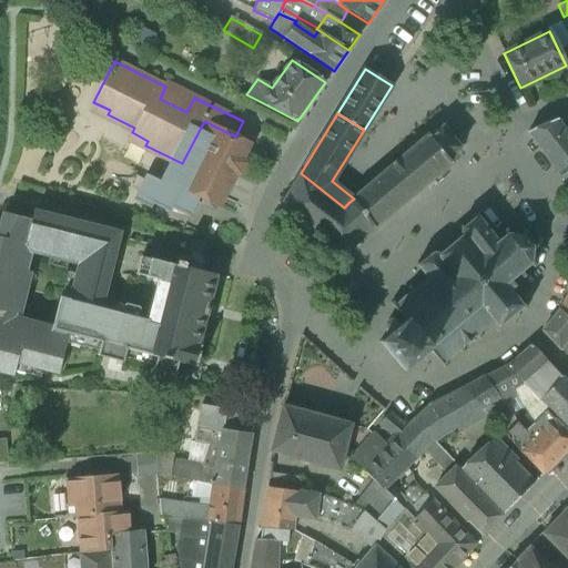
[(235,137),(204,121),(182,163),(172,184),(217,208),(234,175),(239,173),(244,164),(242,159),(250,143),(235,137)]
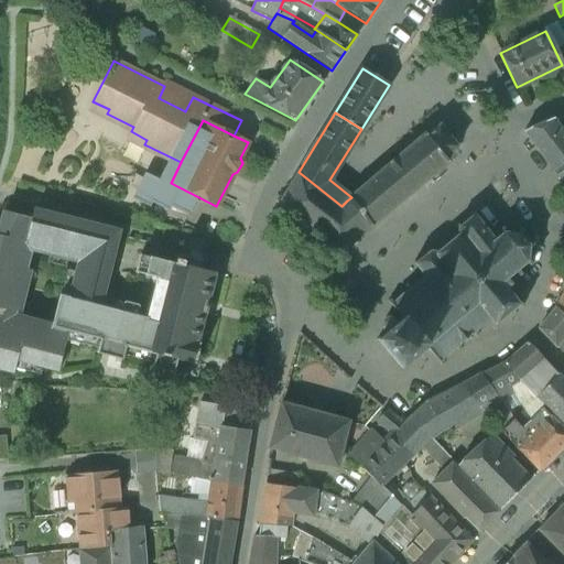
[(563,136),(553,120),(523,132),(553,172),(563,163),(563,136)]
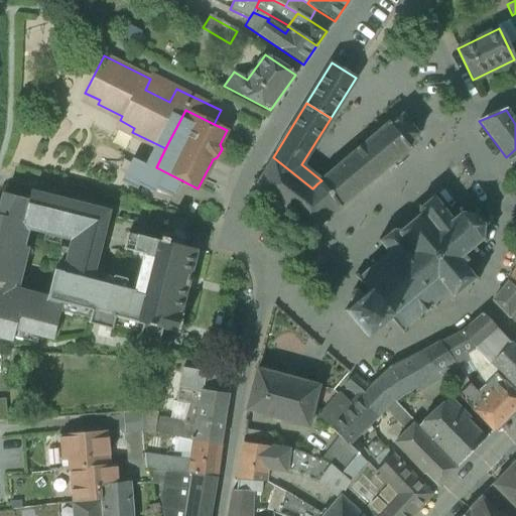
[(321,180),(317,183),(339,209),(410,149),(406,145),(418,135),(402,115),(390,125),(389,124),(321,180)]
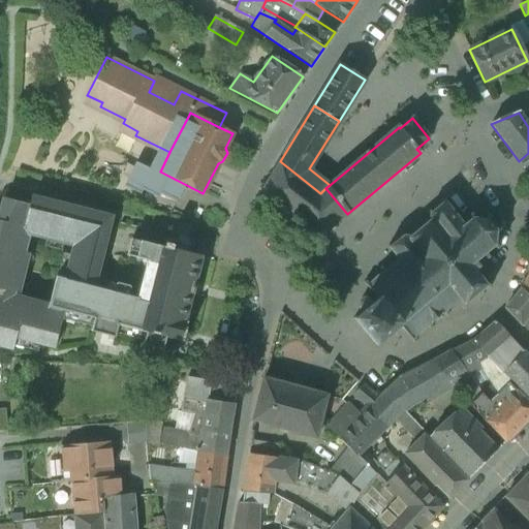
[(528,153),(519,161),(528,173),(528,153)]
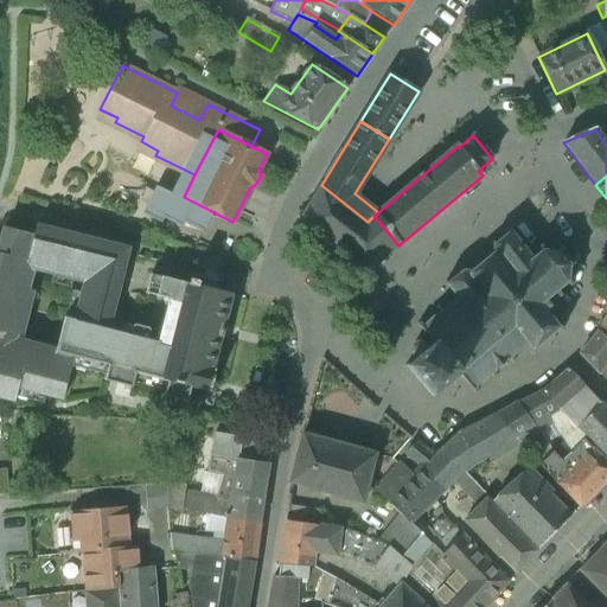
[(368,222),(321,185),(299,222),(365,274),(398,246),(374,216),(368,222)]
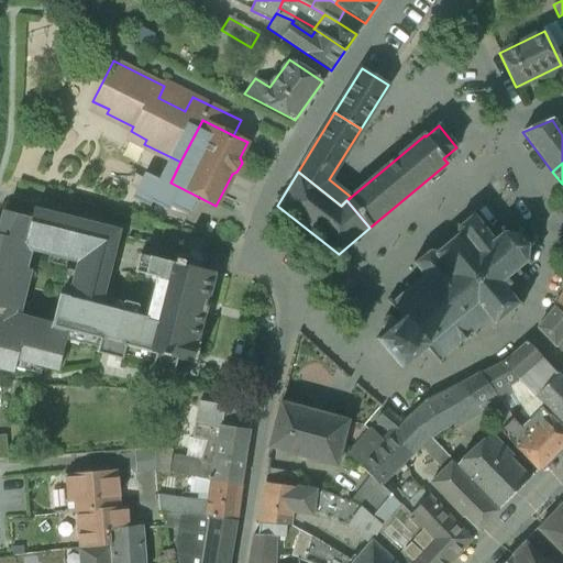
[(59,295),(52,327),(68,332),(66,340),(98,349),(96,353),(122,360),(123,355),(152,363),(151,368),(174,374),(177,360),(189,363),(189,362),(195,364),(200,343),(197,343),(214,274),(184,265),(185,262),(176,260),(175,263),(140,255),(134,273),(156,278),(146,318),(136,315),(139,307),(138,305),(124,301),(122,302),(121,311),(99,306),(118,232),(33,210),(31,218),(24,249),(30,250),(78,262),(70,297),(59,295)]
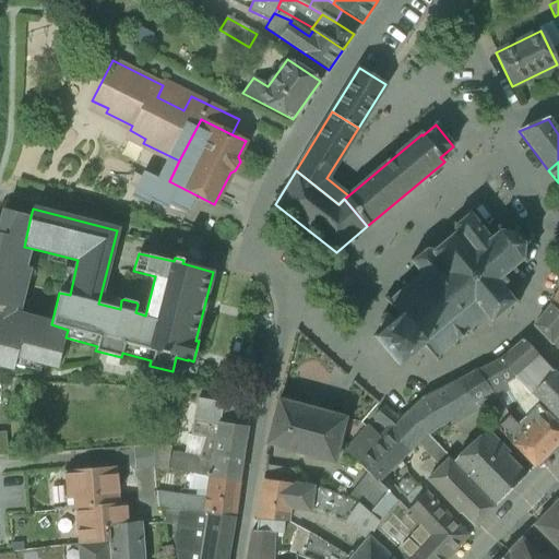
[(24,247),(31,216),(4,210),(0,225),(0,365),(14,369),(16,357),(58,367),(66,337),(68,330),(51,324),(25,318),(23,323),(3,319),(6,309),(14,311),(30,248),(24,247)]
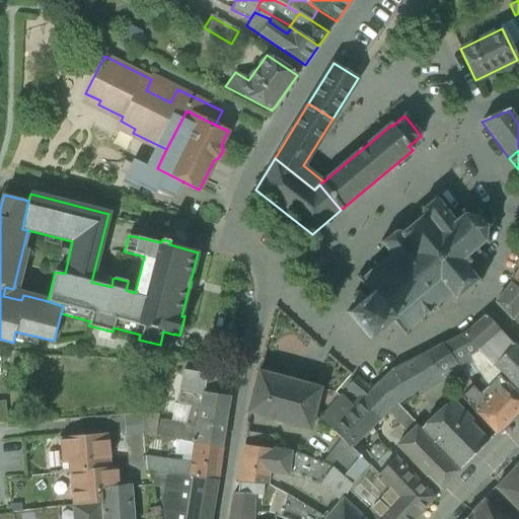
[(433,201),(424,209),(421,207),(420,210),(422,211),(421,218),(402,233),(395,232),(395,231),(392,231),(392,235),(383,242),(381,241),(380,244),(382,244),(391,254),(378,266),(375,263),(373,265),(375,268),(362,279),(360,276),(357,278),(370,293),(364,299),(360,295),(356,294),(353,297),(352,302),(356,305),(346,313),(368,340),(391,319),(406,337),(409,335),(406,331),(420,320),(422,323),(425,321),(422,318),(436,307),(438,310),(440,308),(438,305),(450,294),(453,298),(453,303),(456,303),(456,299),(475,283),(482,283),(482,280),(478,280),(493,268),(479,253),(479,252),(476,248),(484,242),(489,245),(490,242),(485,239),(486,229),(492,227),(491,224),(485,225),(478,218),(480,212),(478,211),(475,216),(465,214),(462,210),(458,211),(451,201),(443,208),(436,199),(436,197),(433,197),(433,201)]
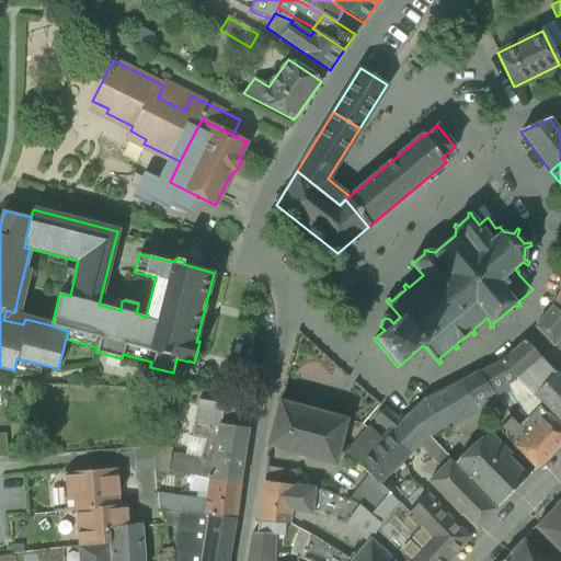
[(560,315),(552,307),(536,328),(560,353),(560,315)]
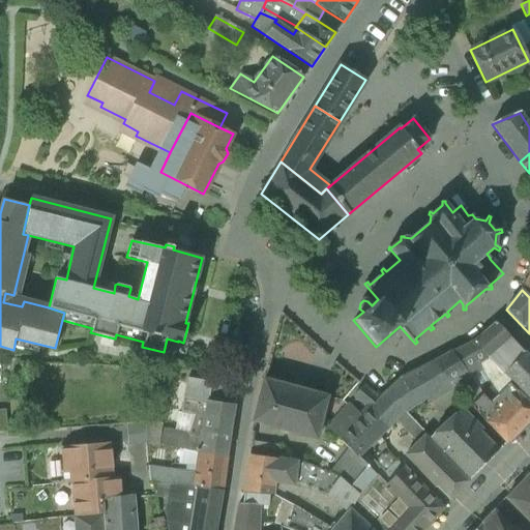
[(496,322),(472,343),(488,359),(511,339),(496,322)]
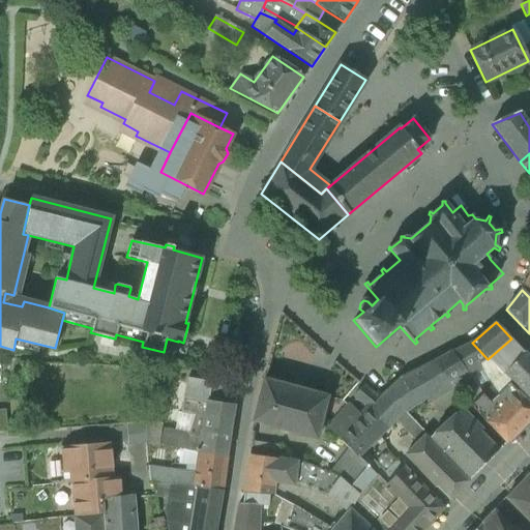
[(488,359),(472,343),(451,353),(466,372),(478,364),(488,359)]
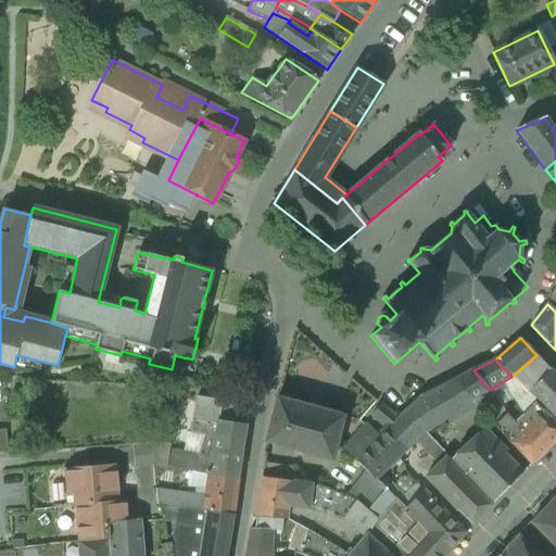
[(489,390),(474,370),(455,379),(472,402),(477,407),(493,395),(489,390)]
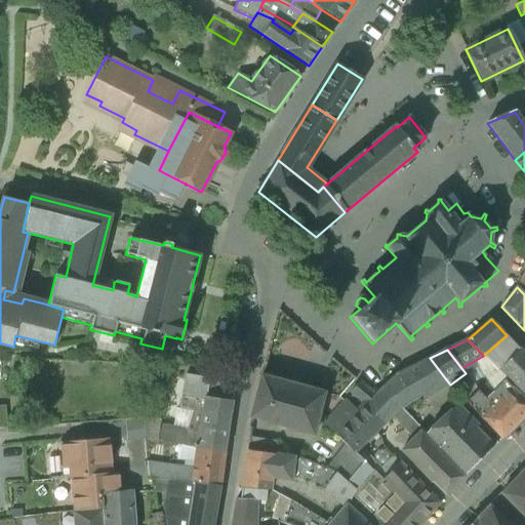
[(524,355),(519,350),(497,370),(502,375),(503,374),(524,396),(524,355)]
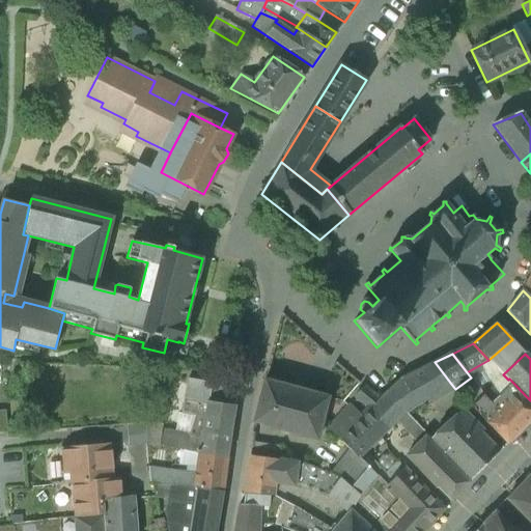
[(503,374),(488,360),(479,365),(497,392),(508,380),(503,374)]
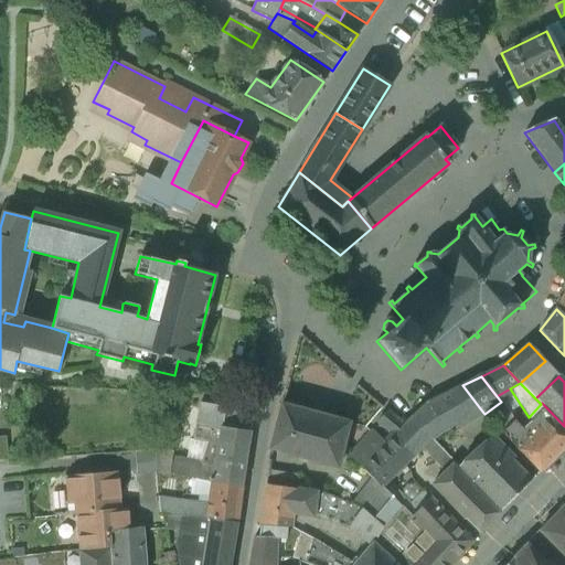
[(462,385),(428,403),(413,418),(432,439),(480,408),(462,385)]
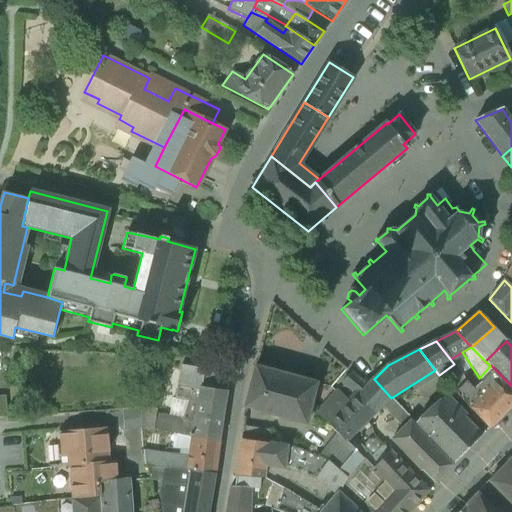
[(454,364),(439,375),(447,385),(461,373),(454,364)]
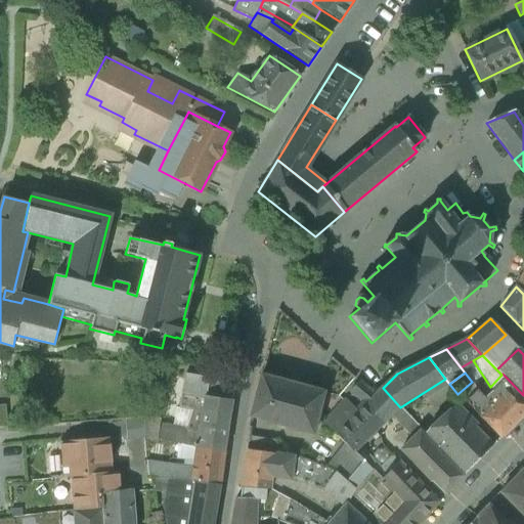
[(237,379),(209,374),(208,379),(205,396),(232,400),(237,379)]
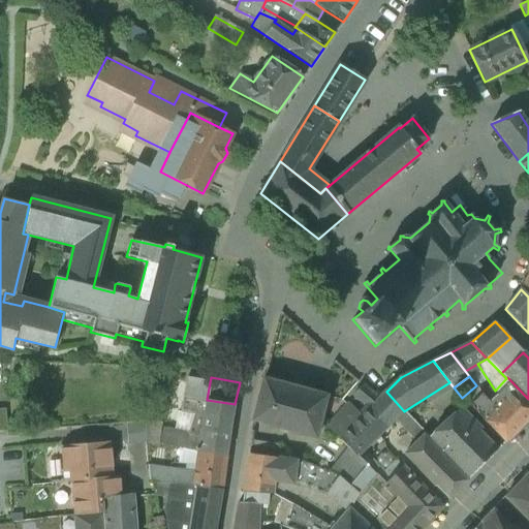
[(210,382),(187,378),(181,412),(195,415),(192,435),(200,437),(207,400),(210,382)]
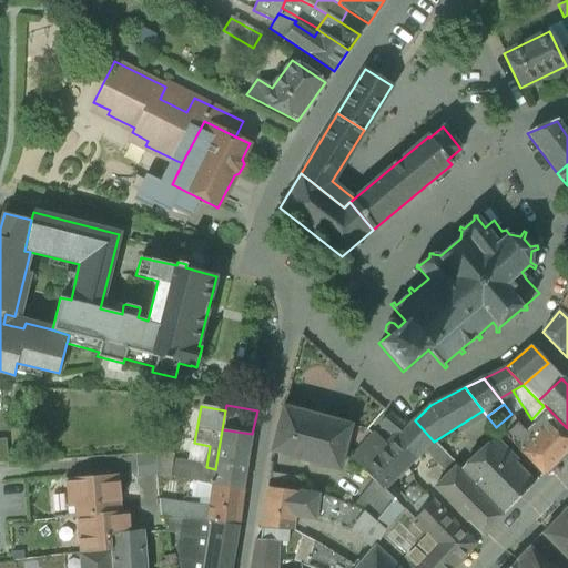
[(351,425),(283,406),(271,452),(340,470),(351,425)]
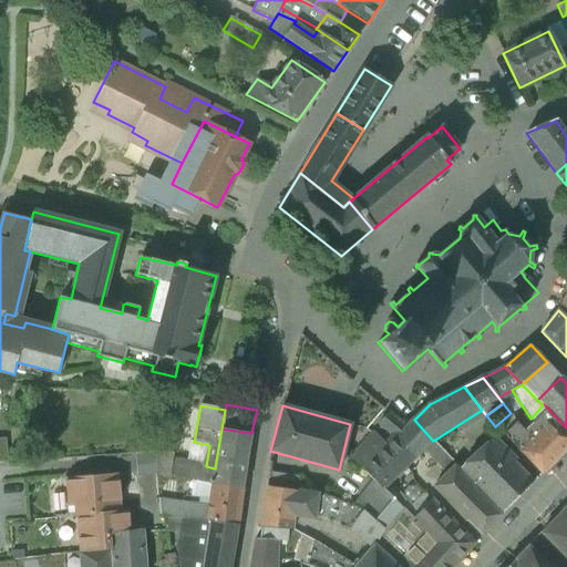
[(566,433),(544,411),(524,431),(515,423),(504,435),(542,474),(566,449),(566,433)]
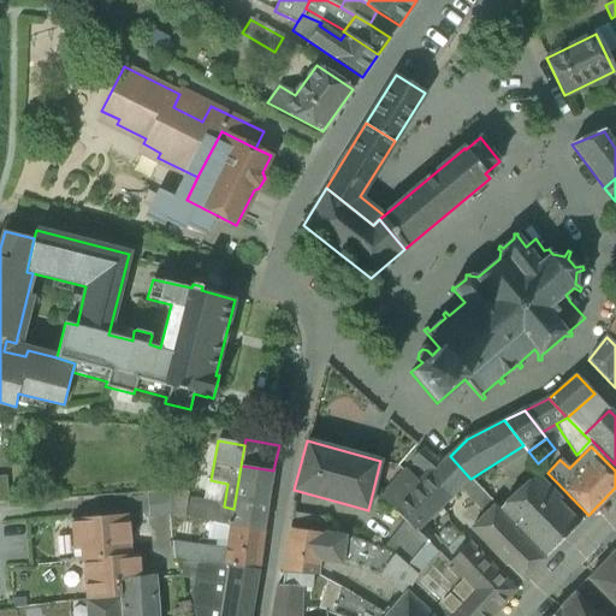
[(471,479),(450,456),(442,463),(422,448),(412,460),(428,475),(428,474),(433,478),(450,497),(471,479)]
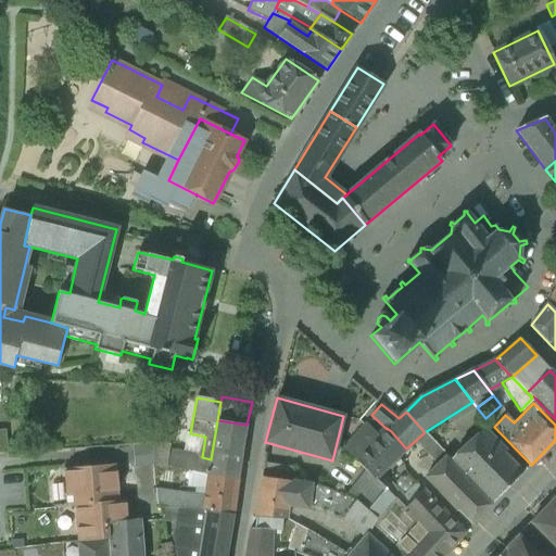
[(247,425),(217,420),(211,459),(207,476),(238,479),(247,425)]
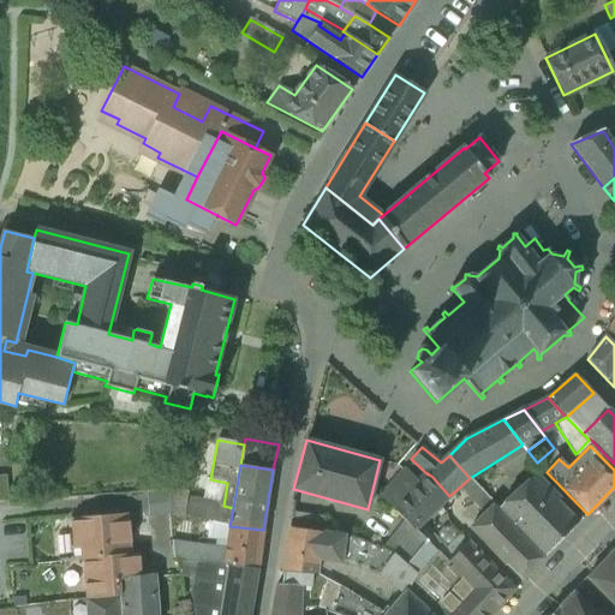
[(421,488),(417,484),(417,483),(404,471),(380,499),(393,508),(405,520),(425,542),(427,541),(434,548),(448,535),(429,515),(439,506),(421,488)]
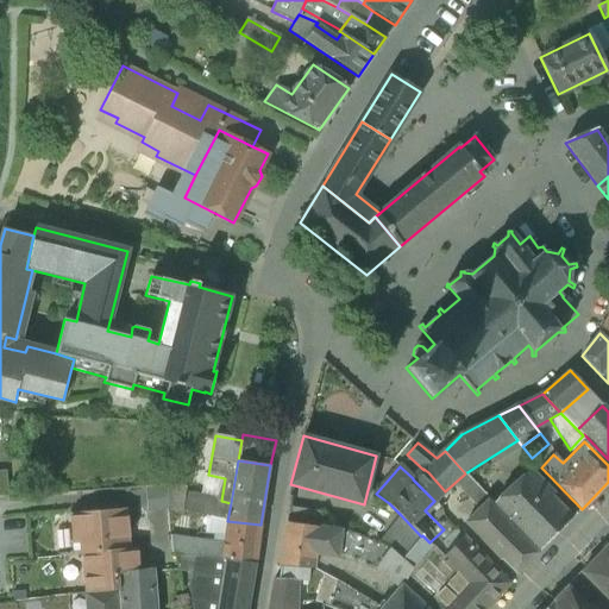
[(413,478),(413,479),(416,483),(428,472),(424,469),(424,470),(413,478)]
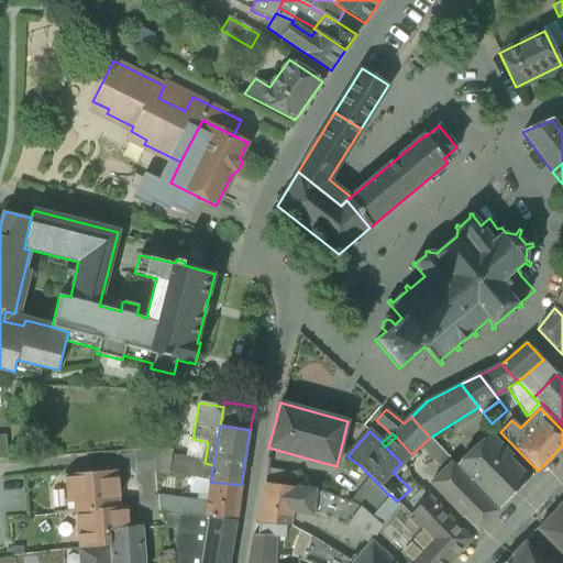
[(411,454),(396,437),(385,446),(401,463),(411,454)]
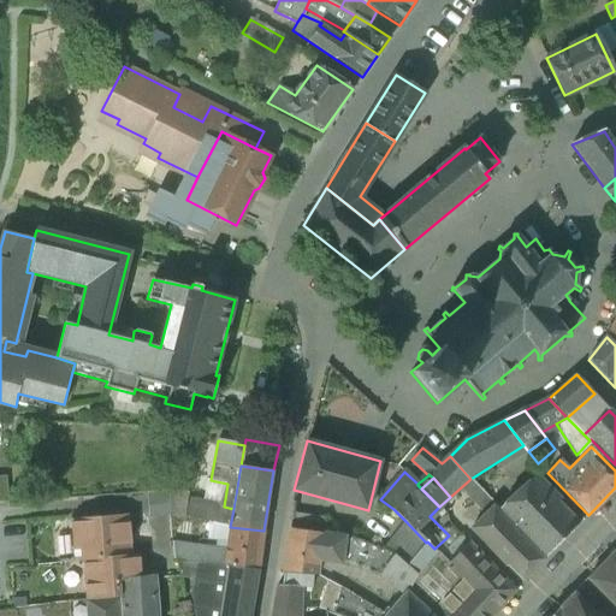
[(579,525),(533,478),(499,509),(546,557),(579,525)]
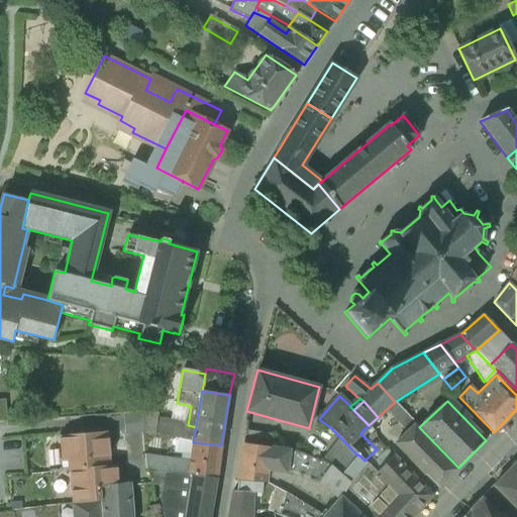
[(158,413),(142,411),(144,433),(154,435),(157,420),(158,413)]
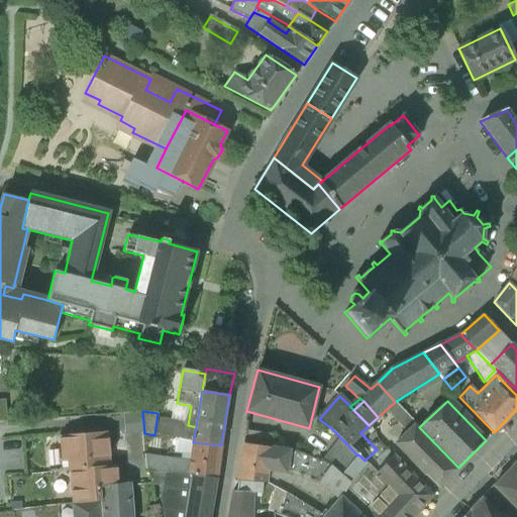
[(126,415),(127,430),(140,429),(139,413),(126,415)]
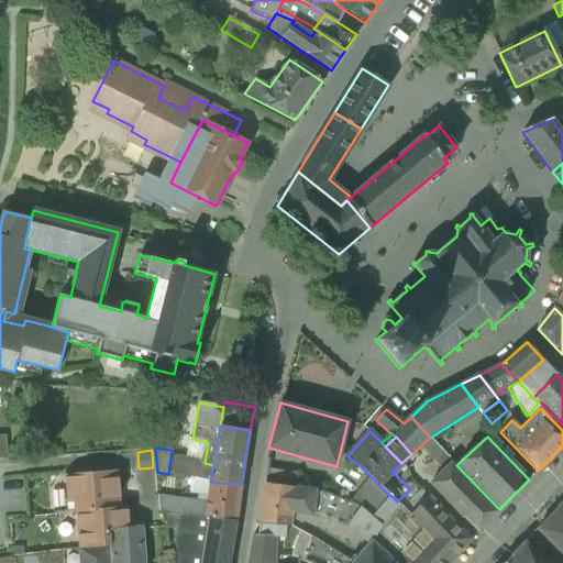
[(205,463),(170,457),(168,474),(210,482),(213,465),(205,463)]
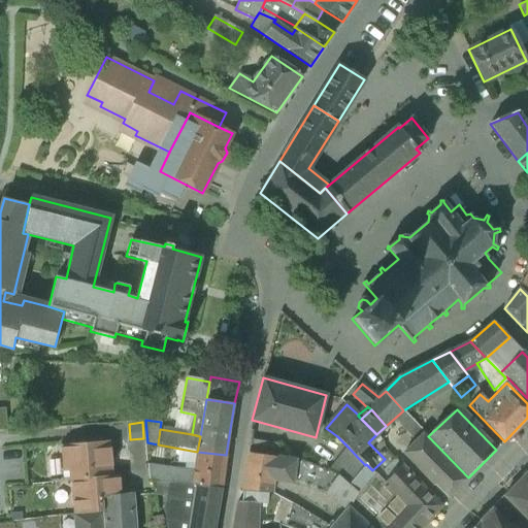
[(467,480),(423,434),(405,453),(449,498),(467,480)]
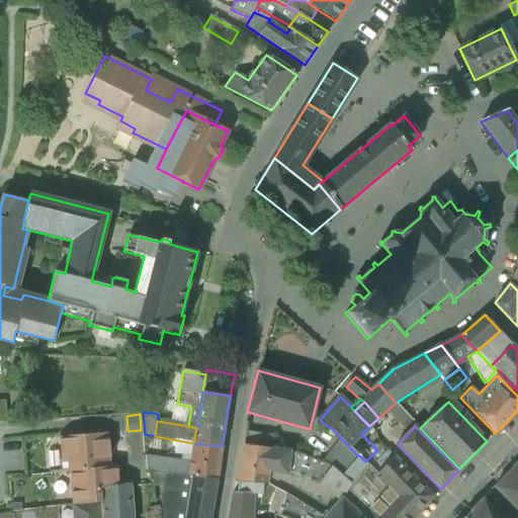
[(272,436),(245,432),(244,445),(271,449),(272,436)]
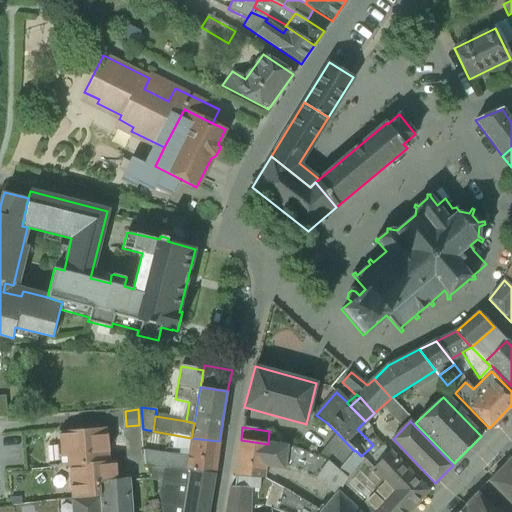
[(109,462),(106,428),(58,432),(61,467),(109,463),(109,462)]
